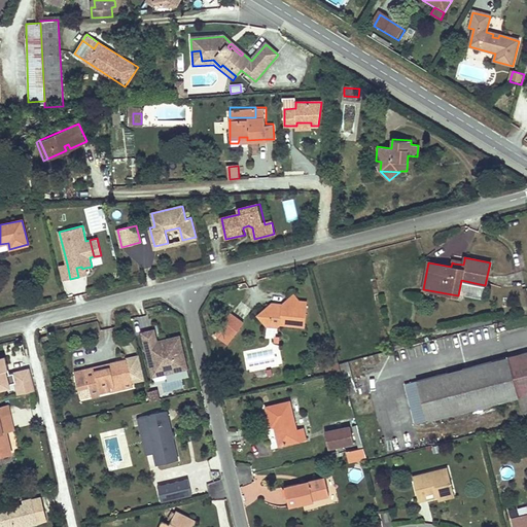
[(70,279),(67,264),(59,266),(63,280),(70,279)]
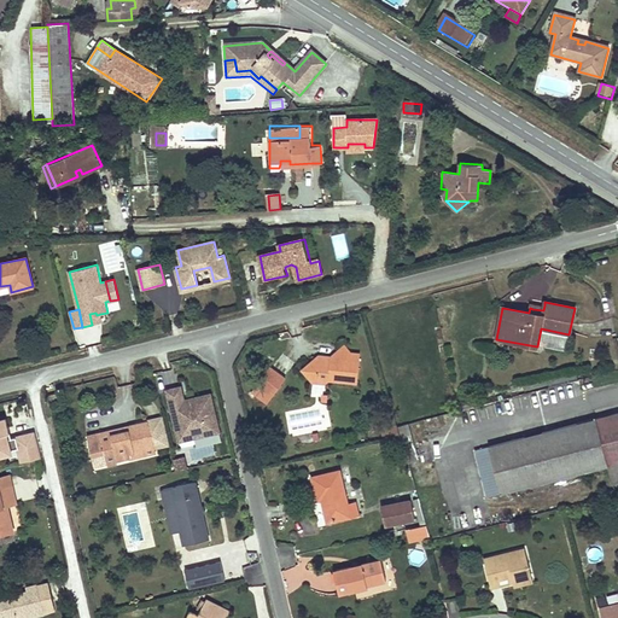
[(103,322),(100,314),(97,315),(95,313),(89,314),(92,325),(103,322)]
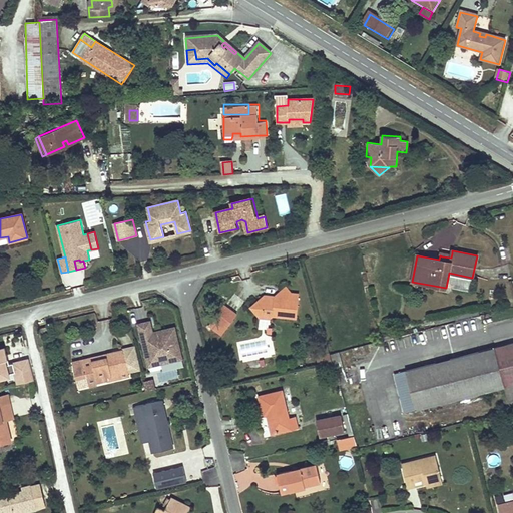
[(452,288),(470,292),(472,278),(449,273),(447,283),(453,285),(452,288)]
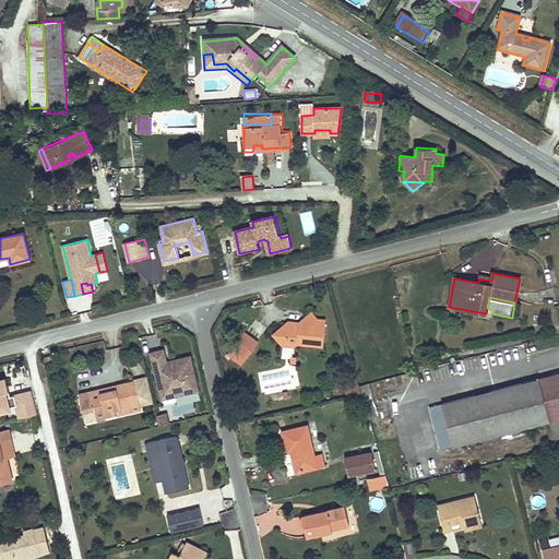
[(312,312),(299,322),(318,323),(318,320),(312,312)]
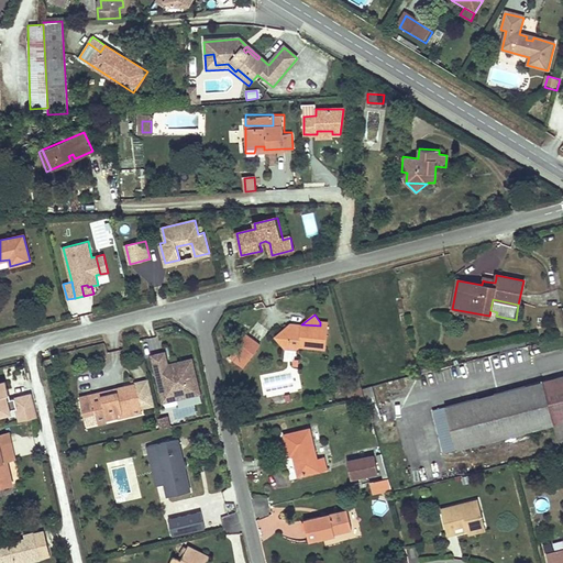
[(300,346),(326,350),(329,323),(320,322),(320,326),(301,324),(301,330),(296,329),(293,323),(277,335),(286,348),(297,349),(300,346)]
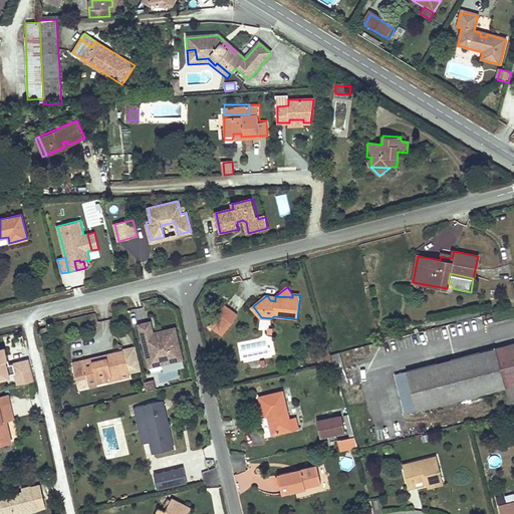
[(225,303),(213,318),(227,328),(238,313),(225,303)]
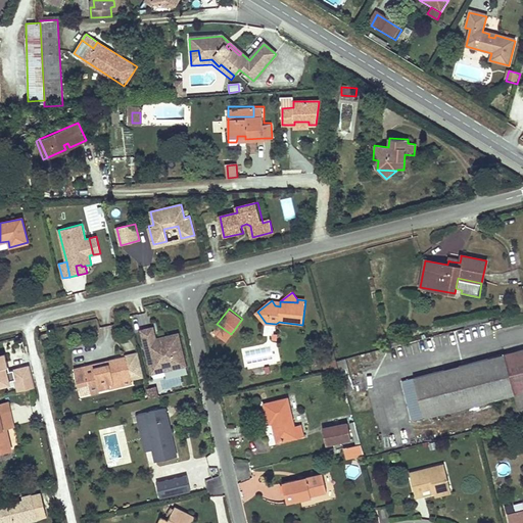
[(231,334),(217,324),(212,329),(227,339),(231,334)]
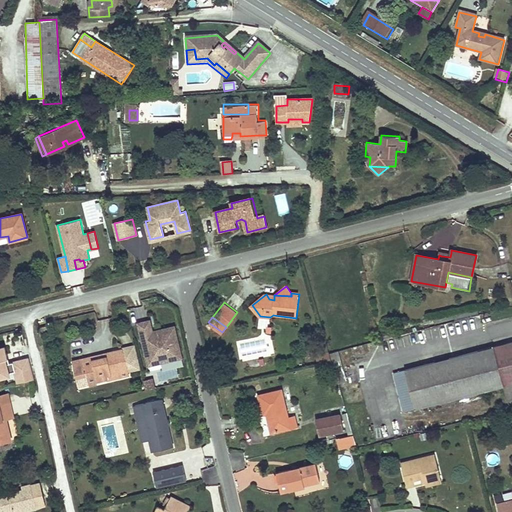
[(182,360),(175,328),(157,332),(158,335),(153,336),(150,322),(138,325),(146,360),(159,357),(160,365),(182,360)]
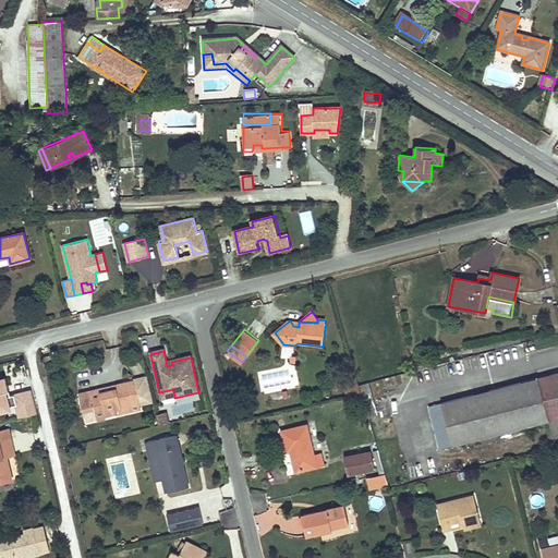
[(557,372),(535,378),(548,421),(554,437),(557,435),(557,372)]
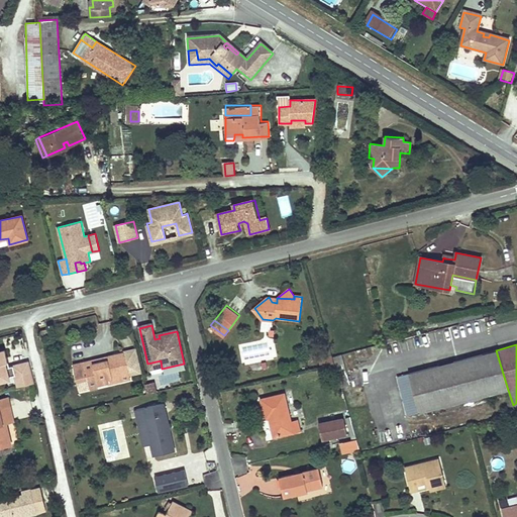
[(0,378),(2,378),(2,381),(11,379),(10,375),(16,373),(18,382),(19,387),(34,383),(29,362),(11,367),(8,367),(6,362),(9,362),(6,349),(0,350),(0,378)]
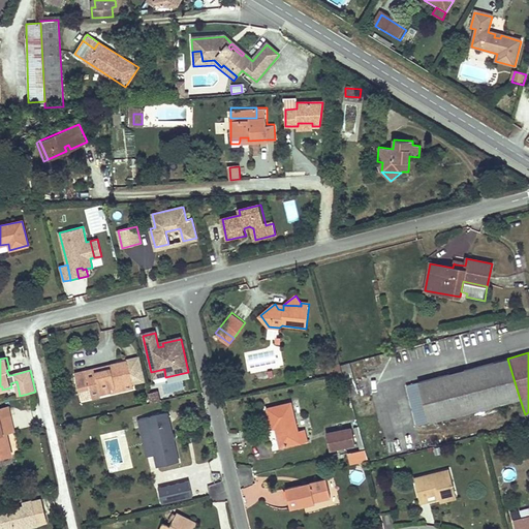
[(93,369),(73,373),(78,390),(89,387),(96,385),(98,394),(110,391),(143,381),(137,358),(124,362),(107,365),(109,368),(93,372),(93,369)]
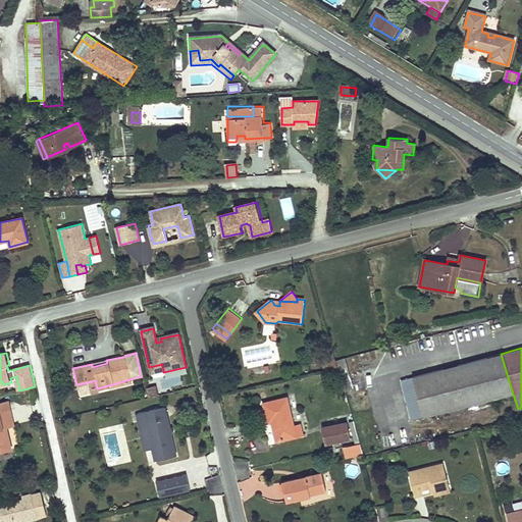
[(458,365),(402,380),(413,419),(513,394),(501,354),(458,365)]
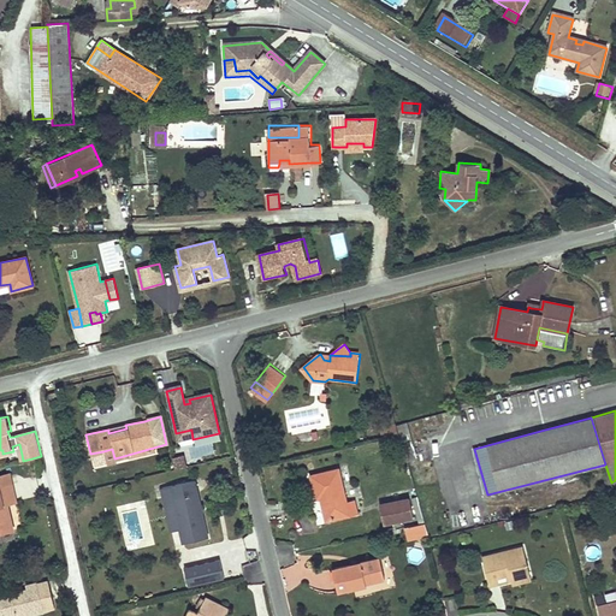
[(396,422),(383,426),(384,427),(385,437),(400,433),(398,428),(396,422)]
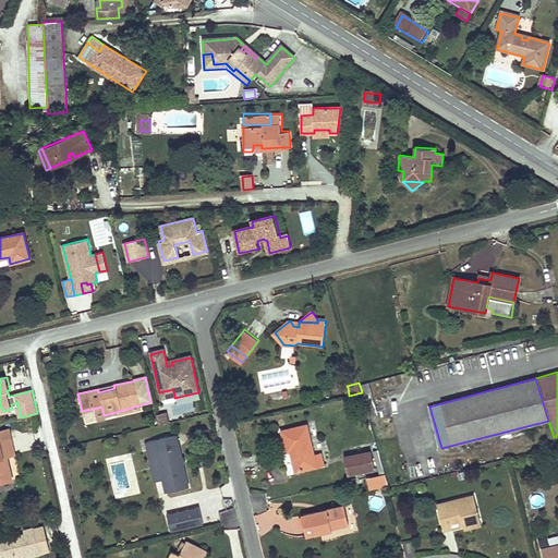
[(375,405),(370,386),(361,388),(362,392),(366,409),(375,405)]
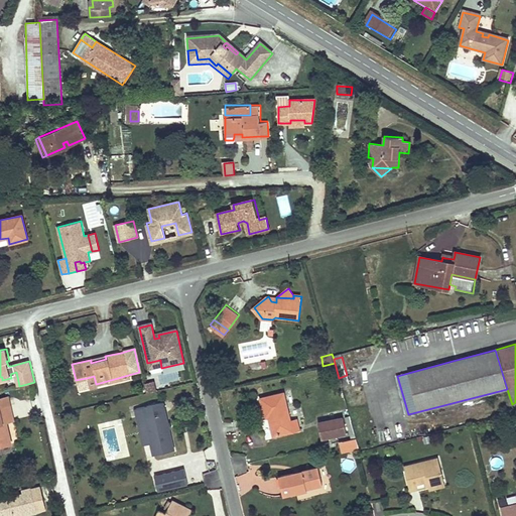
[(308,361),(310,368),(323,366),(321,358),(308,361)]
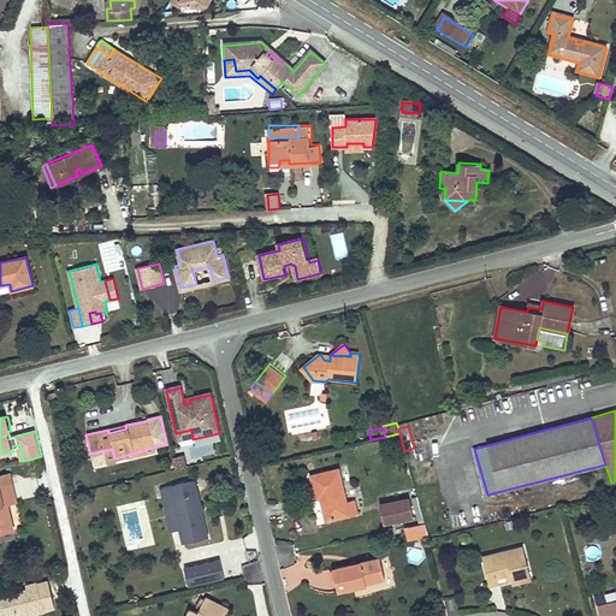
[(193,439),(191,430),(176,433),(178,443),(193,439)]
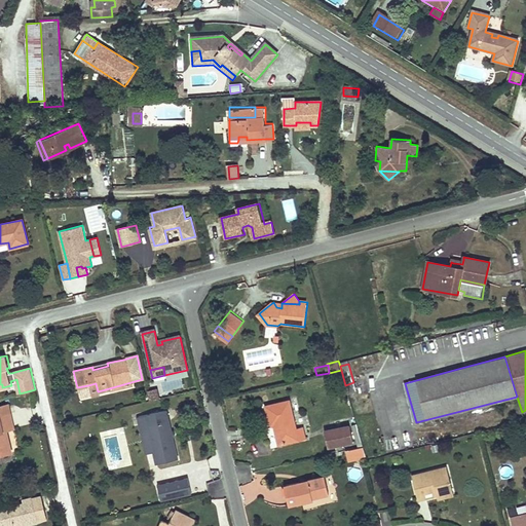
[(357,393),(353,382),(345,385),(348,396),(357,393)]
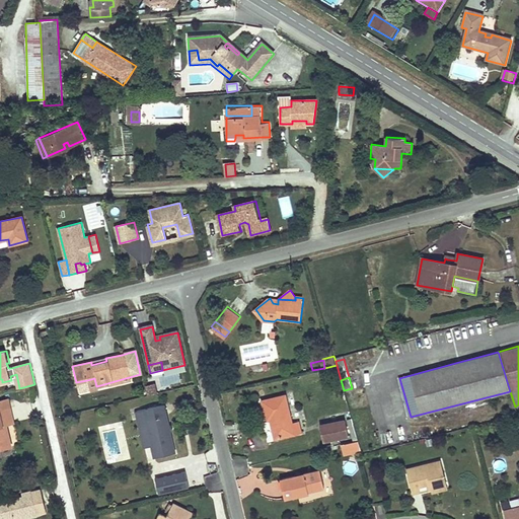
[(94,378),(87,380),(90,393),(97,391),(96,386),(94,378)]
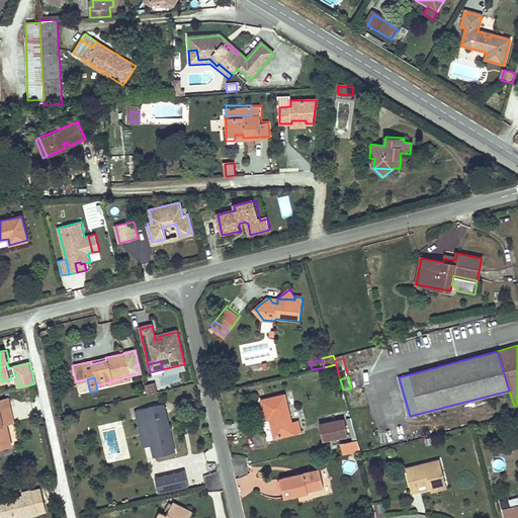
[(156,394),(154,387),(145,390),(147,395),(147,397),(156,394)]
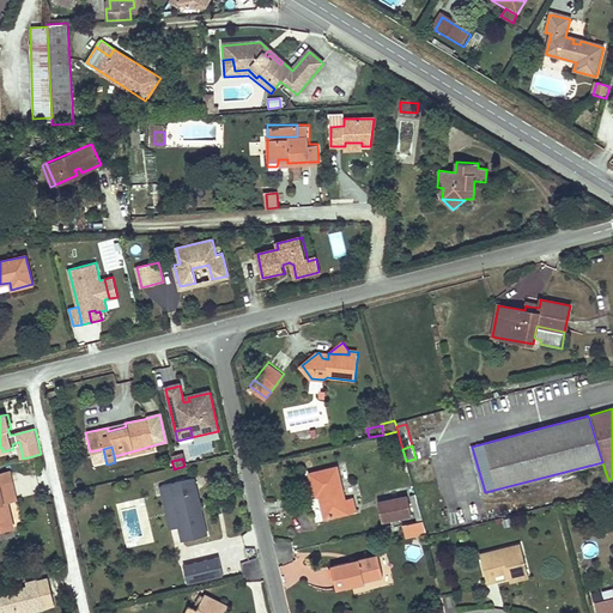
[(341,497),(333,465),(305,471),(311,493),(316,492),(321,516),(352,508),(350,496),(341,497)]
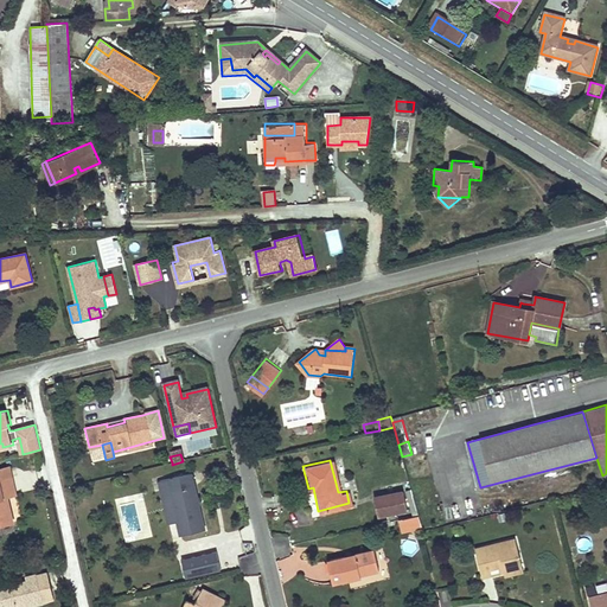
[(0,524),(13,522),(7,497),(17,494),(13,480),(10,466),(0,468),(0,524)]
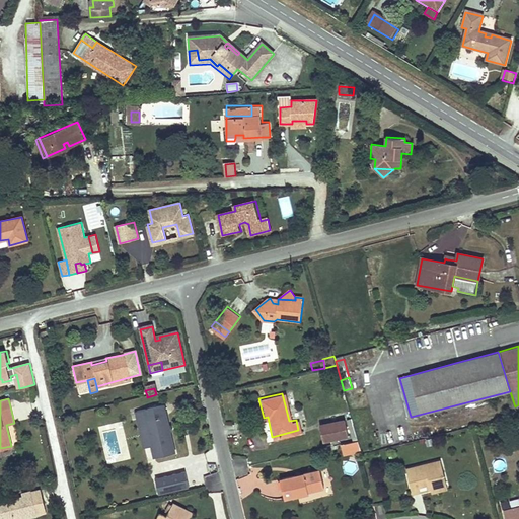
[(137,406),(140,420),(145,419),(150,441),(153,454),(173,449),(162,401),(137,406)]
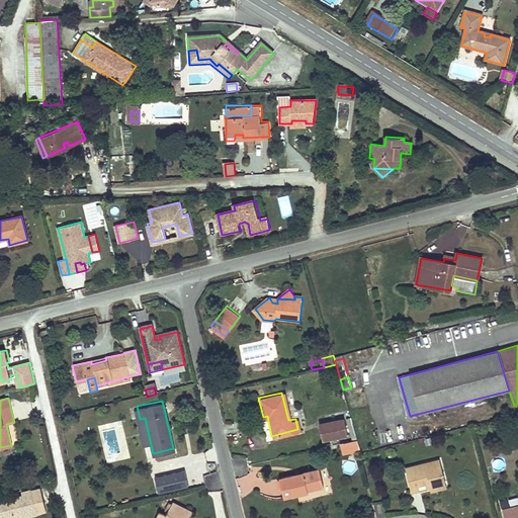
[(140,419),(144,441),(150,440),(145,418),(140,419)]
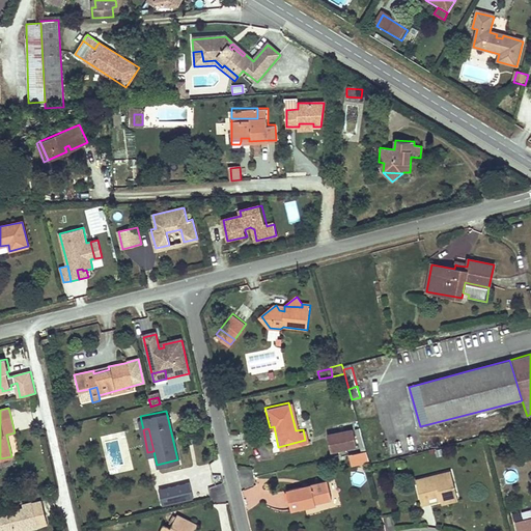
[(328,435),(331,448),(357,442),(354,428),(328,435)]
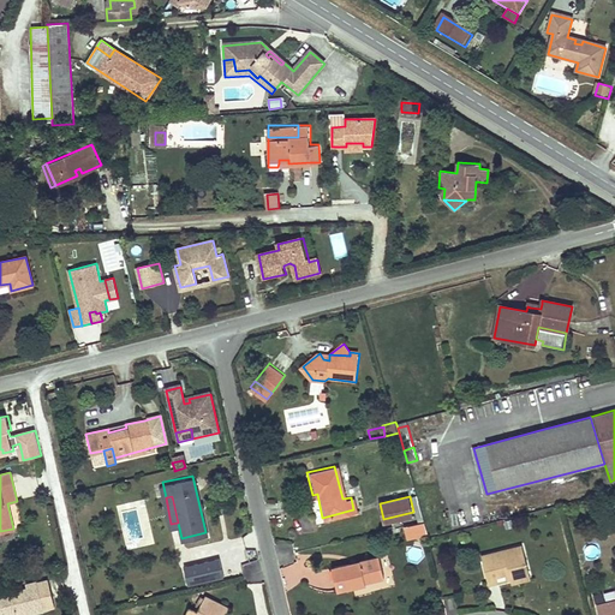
[(423,519),(408,523),(412,535),(427,531),(423,519)]
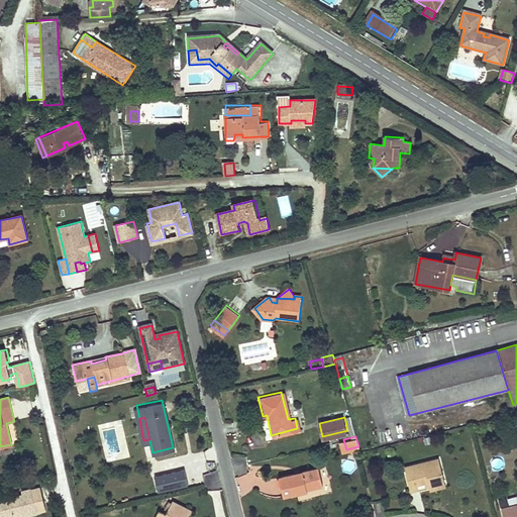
[(439,458),(405,467),(411,491),(420,489),(419,484),(428,482),(430,490),(446,486),(439,458)]
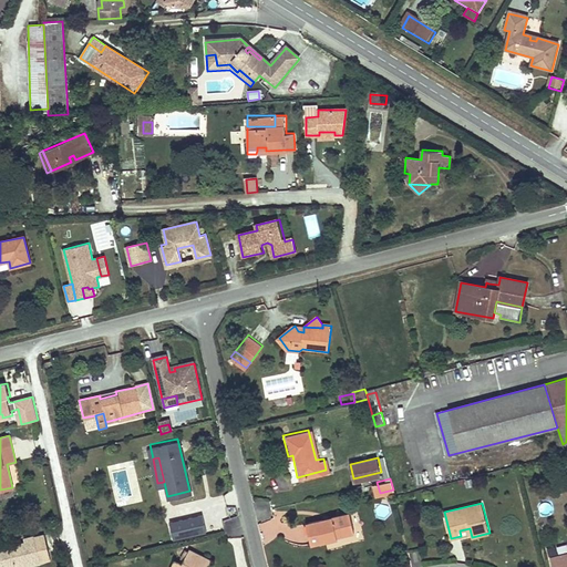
[(323,516),(307,521),(312,543),(339,537),(338,534),(354,529),(350,511),(332,515),(332,516),(325,518),(323,516)]
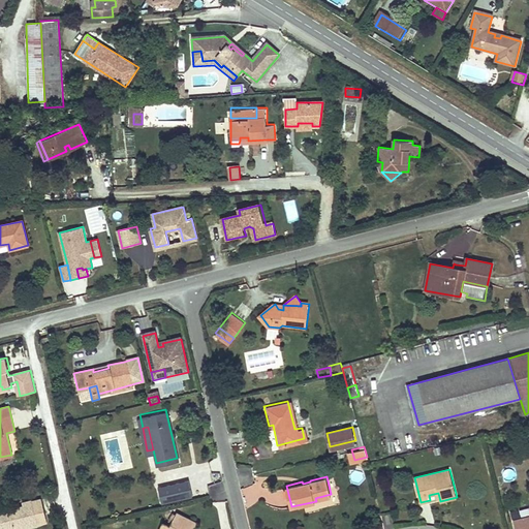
[(186,478),(156,485),(160,500),(190,493),(186,478)]
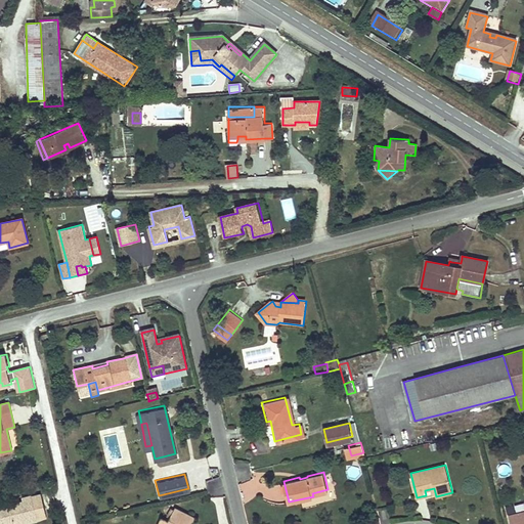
[(32,495),(23,497),(24,501),(10,505),(11,508),(0,510),(0,523),(19,523),(38,520),(35,508),(44,506),(41,493),(32,496),(32,495)]
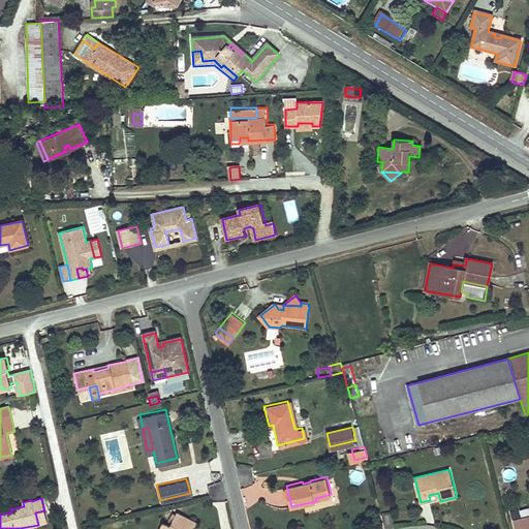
[(44,510),(35,512),(38,525),(48,522),(44,510)]
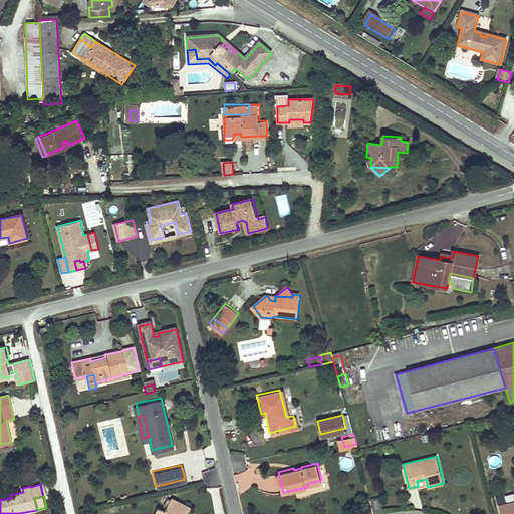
[(188,513),(192,507),(172,497),(166,510),(163,513),(188,513)]
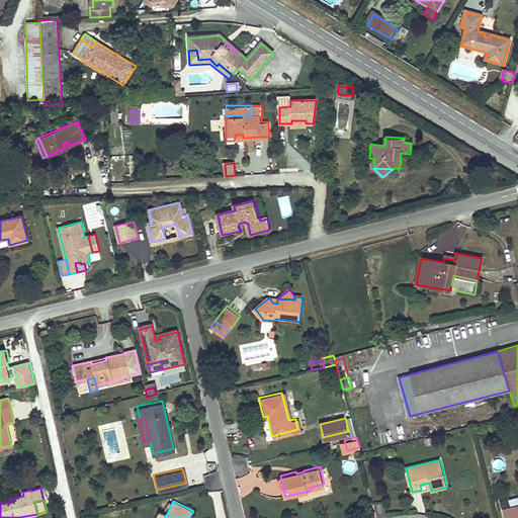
[(517,517),(517,505),(504,509),(506,517),(517,517)]
